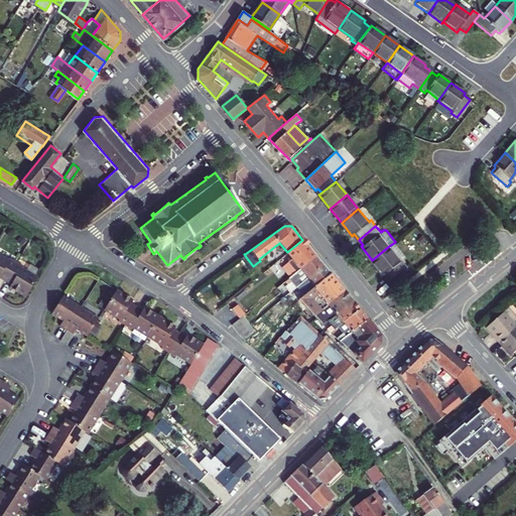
[(302,240),(287,252),(299,268),(315,255),(302,240)]
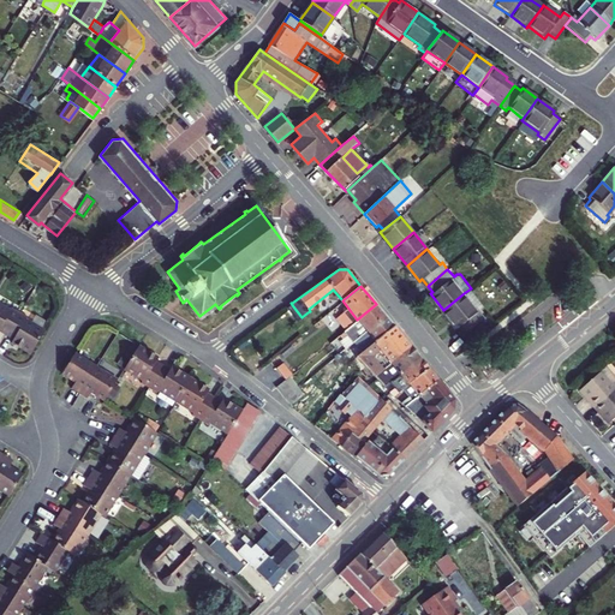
[(471,288),(464,293),(477,310),(481,308),(484,305),(471,288)]
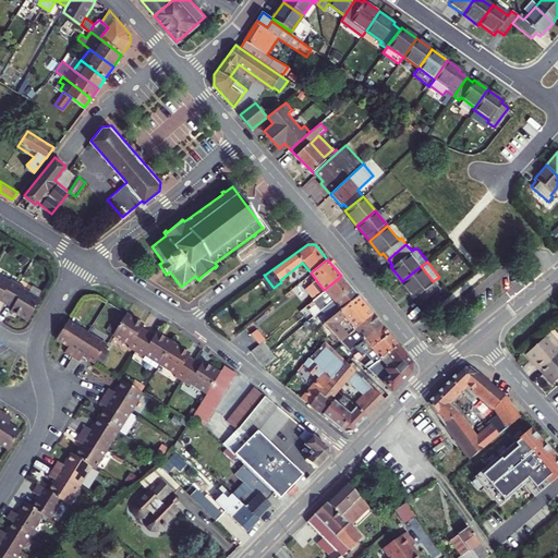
[(433,281),(421,266),(402,281),(414,296),(417,294),(422,300),(440,286),(436,279),(433,281)]
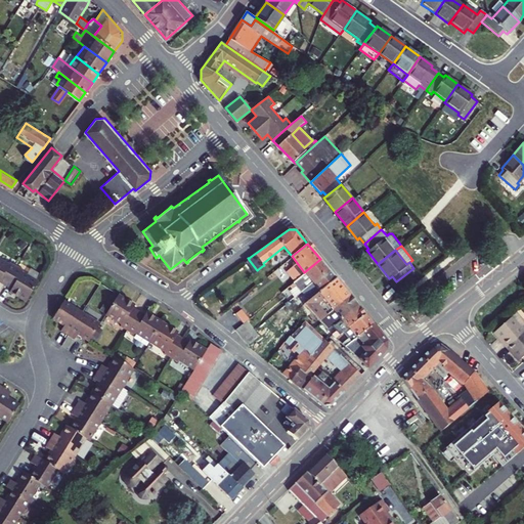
[(9,262),(0,256),(0,280),(4,284),(16,264),(10,260),(9,262)]
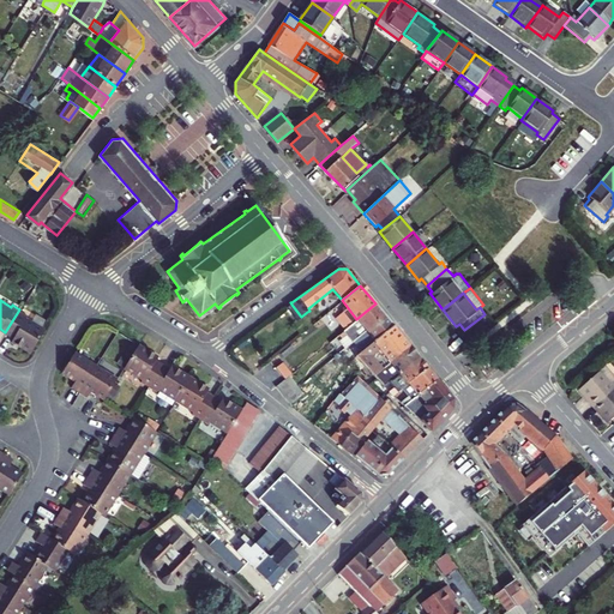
[(384,315),(375,304),(356,319),(343,331),(338,335),(341,337),(345,333),(351,342),(365,331),(384,315)]
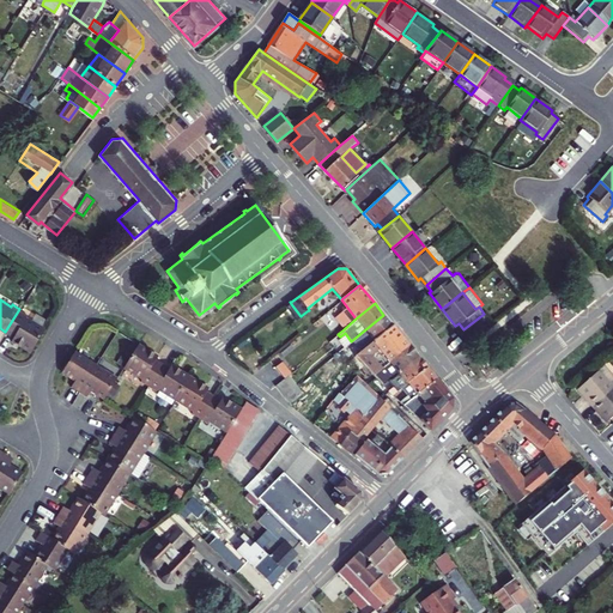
[(301,316),(292,305),(289,307),(297,319),(301,316)]
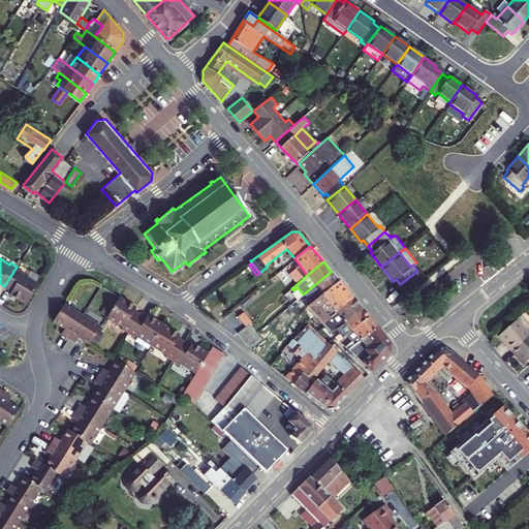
[(26,302),(38,282),(23,273),(24,271),(17,267),(4,286),(11,290),(10,292),(26,302)]
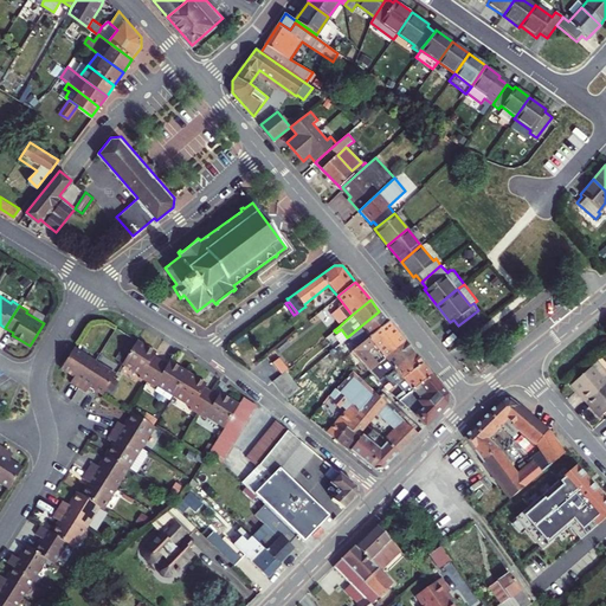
[(296,317),(302,324),(310,317),(304,309),(296,317)]
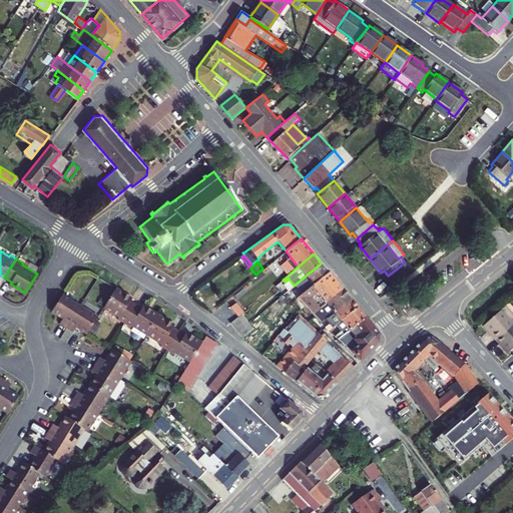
[(293,294),(297,298),(328,272),(321,264),(305,277),(309,281),(298,290),(293,294)]
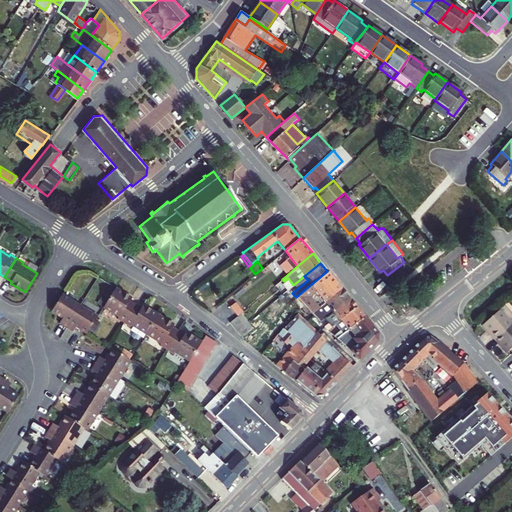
[(315,290),(324,302),(340,287),(327,271),(296,297),(314,315),(316,313),(314,310),(318,307),(308,296),(315,290)]
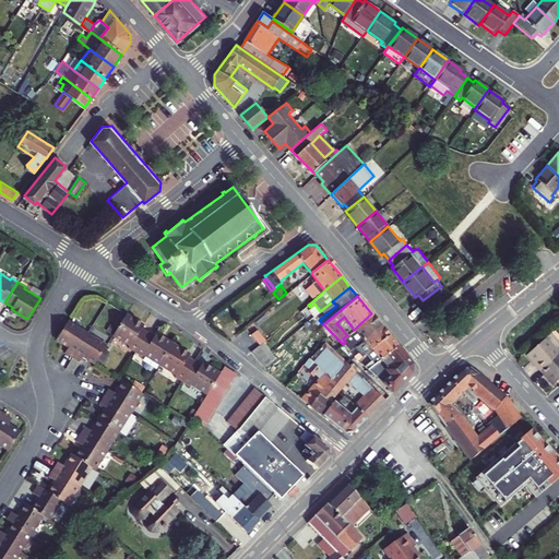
[(336,306),(332,301),(320,311),(324,316),(336,306)]
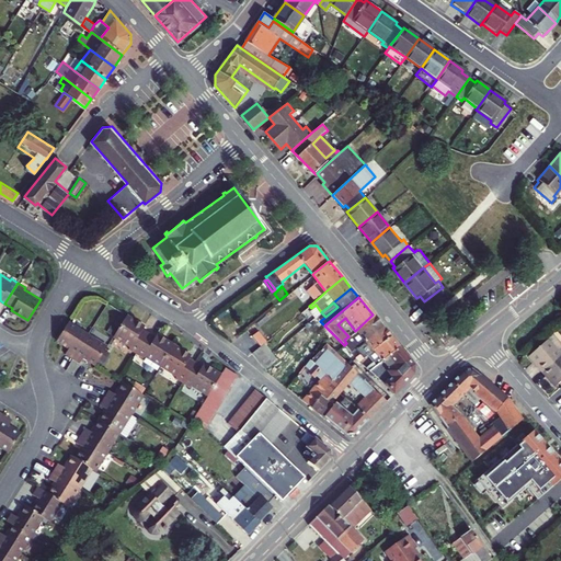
[(313,319),(321,312),(316,305),(311,308),(307,311),(313,319)]
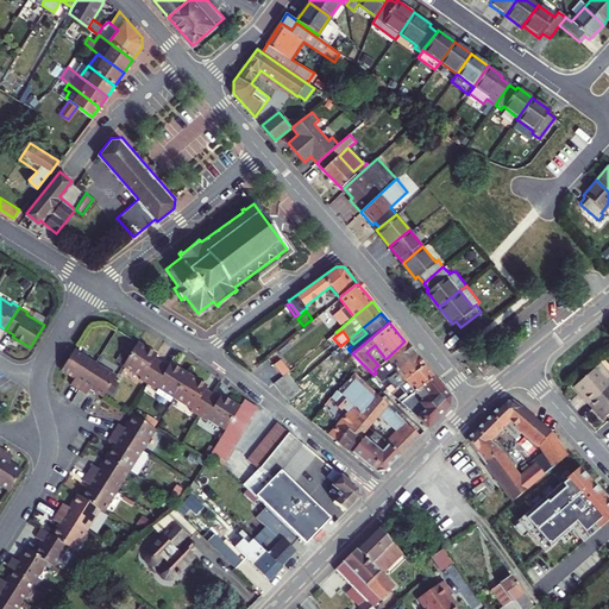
[(145,382),(159,359),(154,356),(156,352),(137,340),(121,364),(137,375),(136,376),(145,382)]
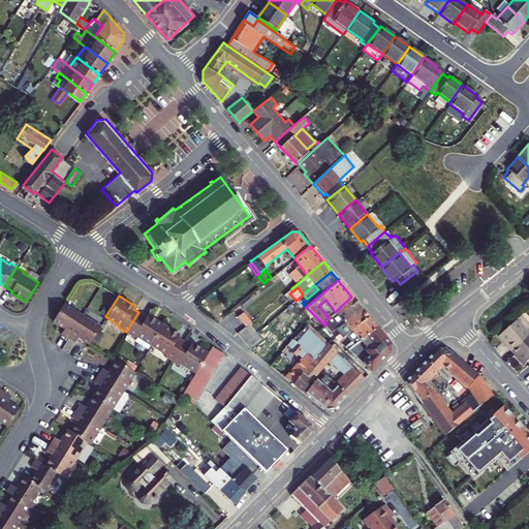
[(324,325),(330,331),(360,307),(351,297),(335,312),(329,317),(324,320),(327,323),(324,325)]
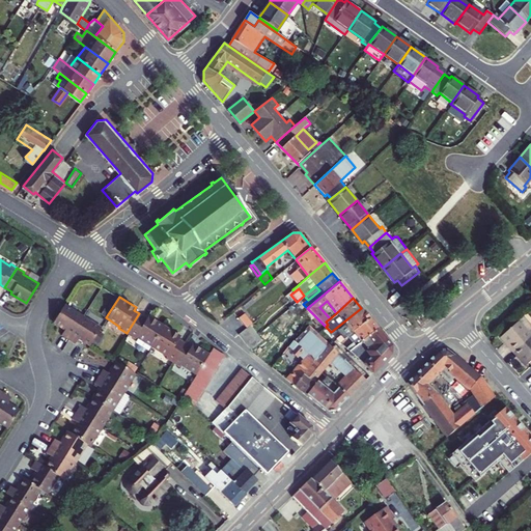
[(65,302),(54,319),(64,326),(61,331),(68,336),(83,313),(65,302)]
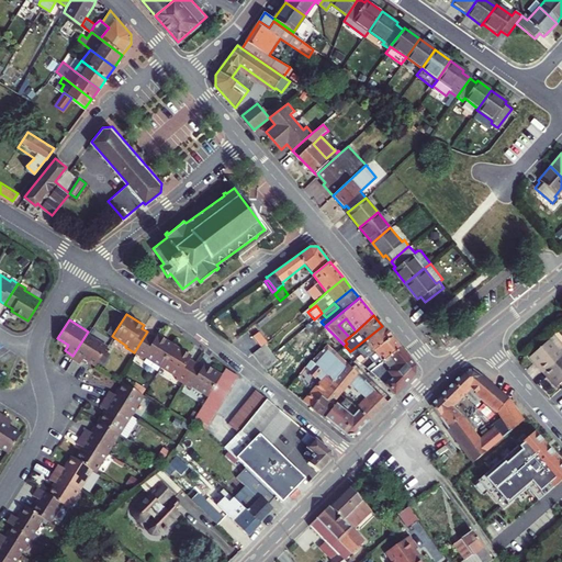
[(371,351),(373,350),(390,337),(382,326),(350,351),(355,356),(367,346),(371,351)]
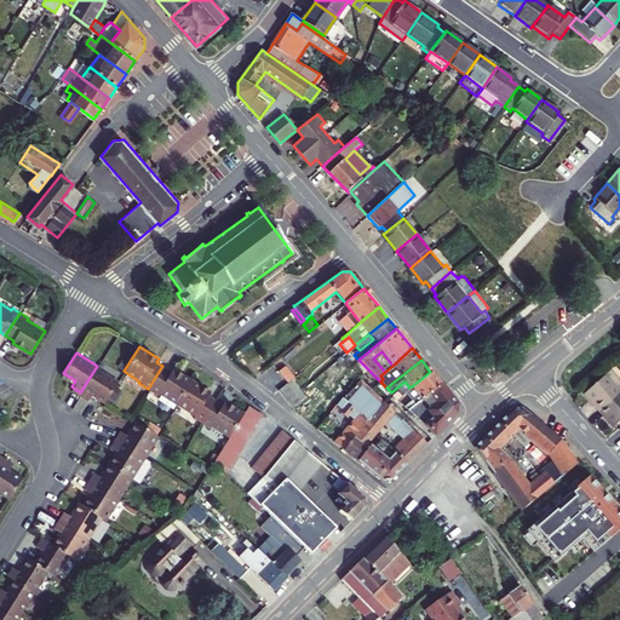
[(97,366),(80,392),(89,397),(92,391),(104,400),(118,379),(97,366)]
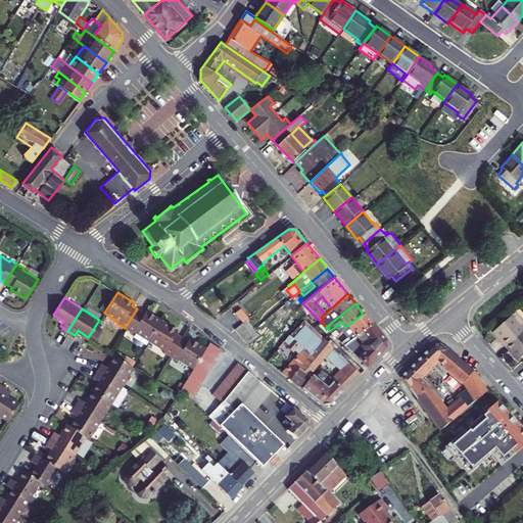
[(137,308),(125,328),(132,332),(133,331),(147,340),(160,320),(145,310),(143,313),(137,308)]
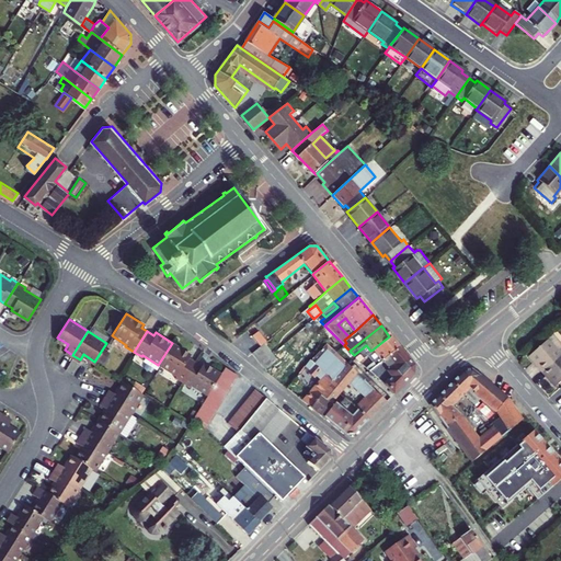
[(389,336),(373,350),(378,356),(370,362),(374,365),(398,346),(389,336)]
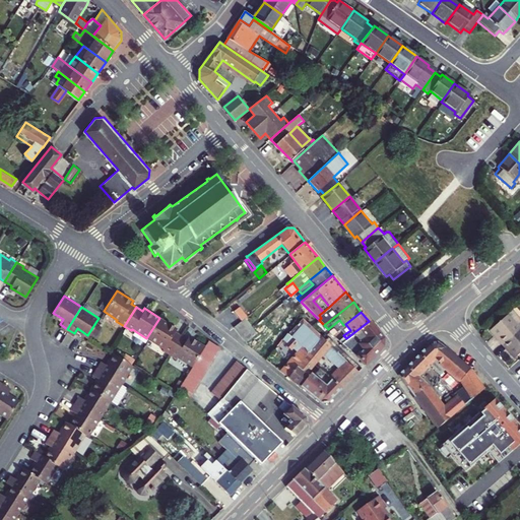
[(255,325),(247,315),(235,325),(243,334),(255,325)]
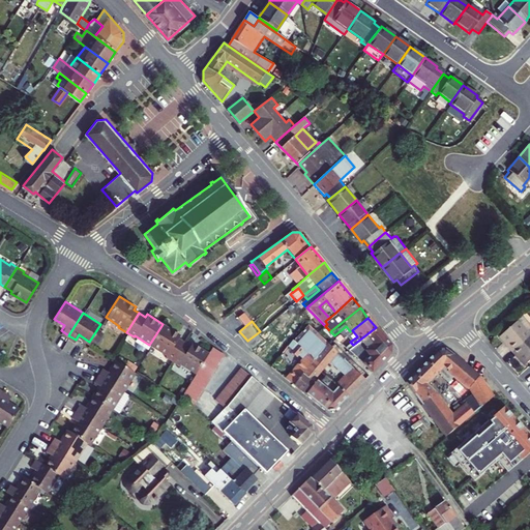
[(301,356),(285,376),(293,383),(308,365),(314,359),(327,343),(307,325),(305,323),(287,344),(291,348),(290,349),(296,354),(298,353),(301,356)]
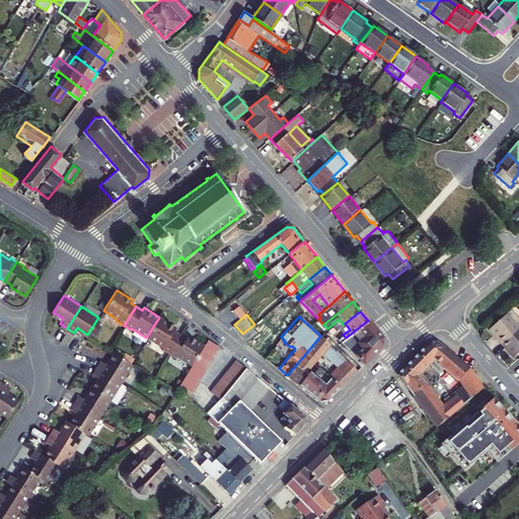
[(159,317),(146,338),(160,346),(158,348),(166,353),(178,334),(172,329),(174,327),(159,317)]
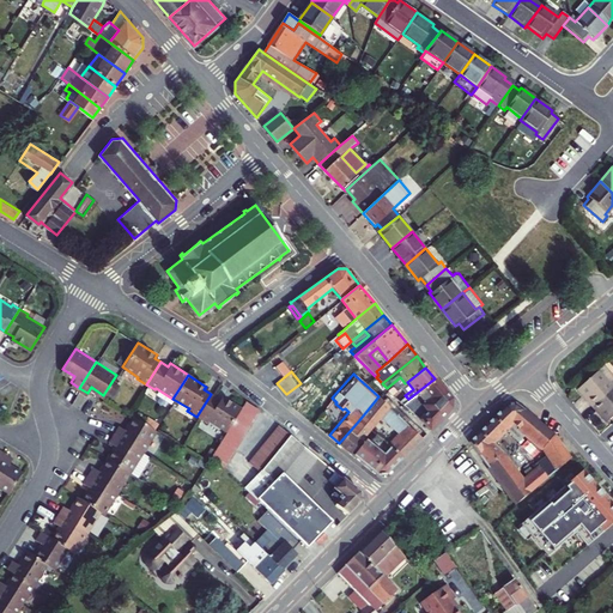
[(435,378),(408,399),(406,400),(402,396),(399,400),(429,428),(448,407),(449,396),(435,378)]
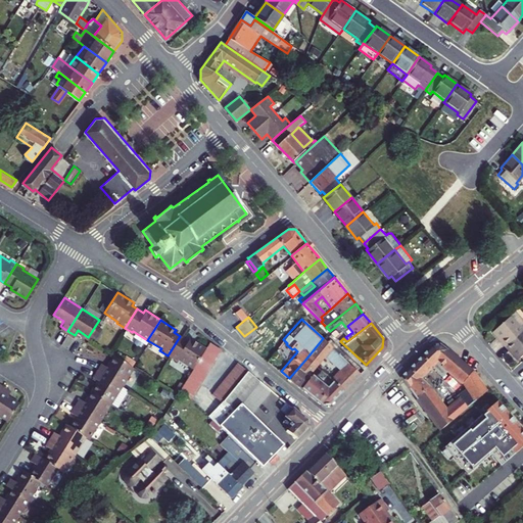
[(492,339),(505,352),(520,338),(508,325),(492,339)]
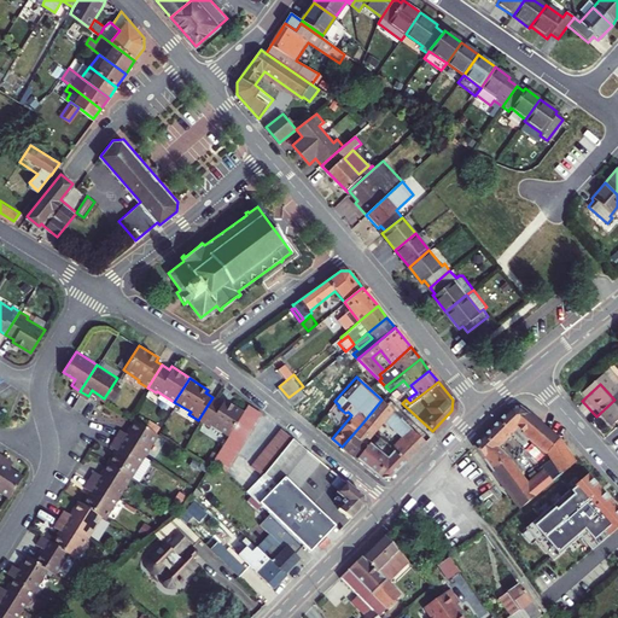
[(308,392),(303,386),(289,397),(293,404),(308,392)]
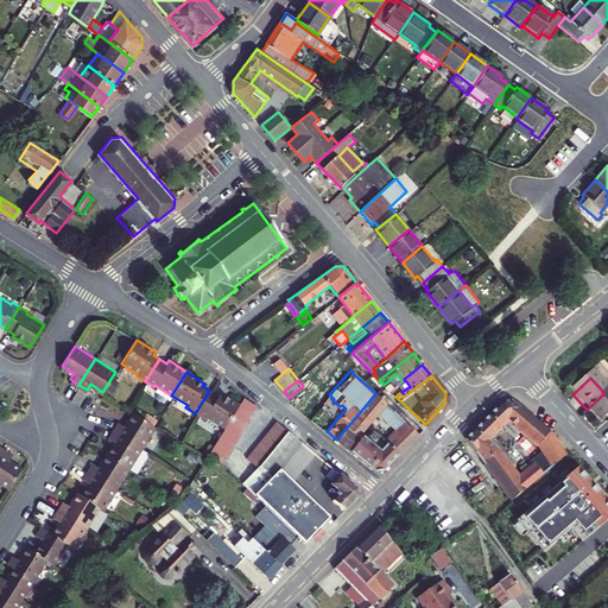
[(607,419),(607,390),(605,393),(587,410),(601,426),(607,419)]
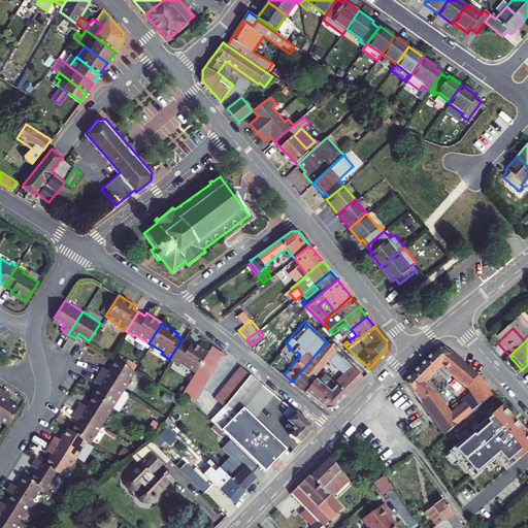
[(187,343),(182,339),(169,359),(175,363),(177,362),(192,371),(205,351),(189,340),(187,343)]
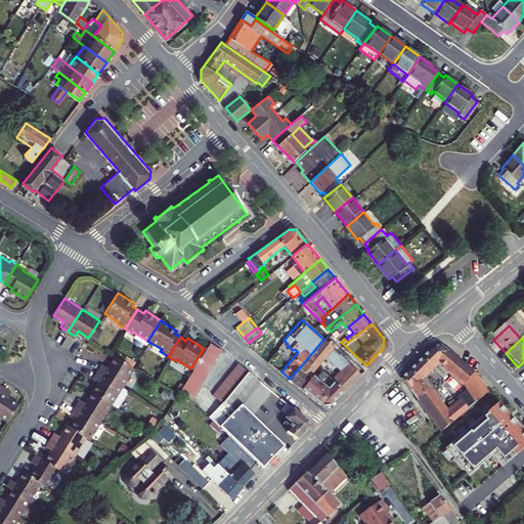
[(331,362),(334,359),(345,369),(343,373),(342,374),(350,382),(359,373),(323,339),(310,355),(305,361),(313,367),(323,356),(331,362)]
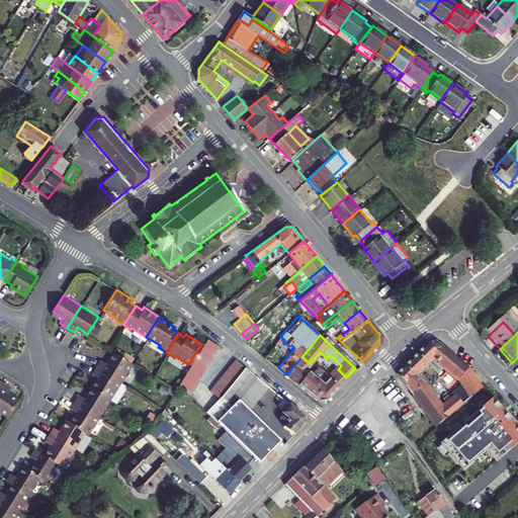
[(218,344),(206,336),(201,344),(188,364),(186,366),(197,376),(218,344)]
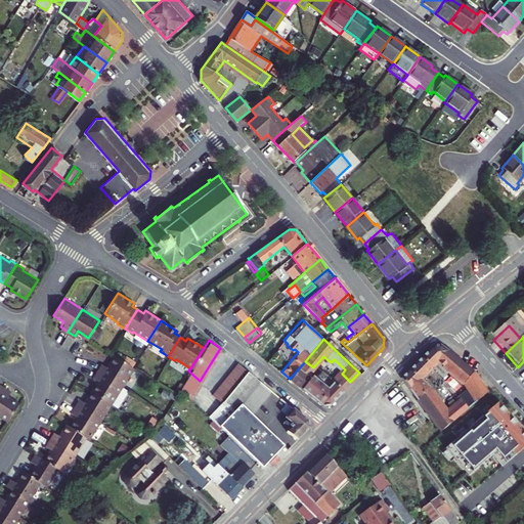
[(448,351),(434,345),(432,346),(399,380),(439,432),(449,425),(467,409),(461,401),(443,416),(429,392),(420,380),(438,361),(463,388),(474,403),(485,396),(479,382),(448,351)]
